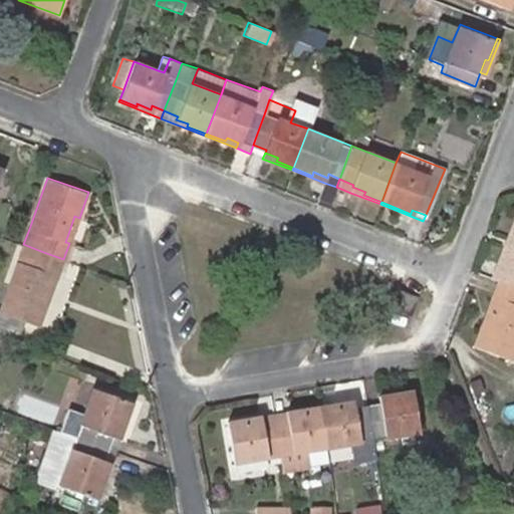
[(65,242),(69,243),(75,227),(79,218),(74,216),(68,234),(65,242)]
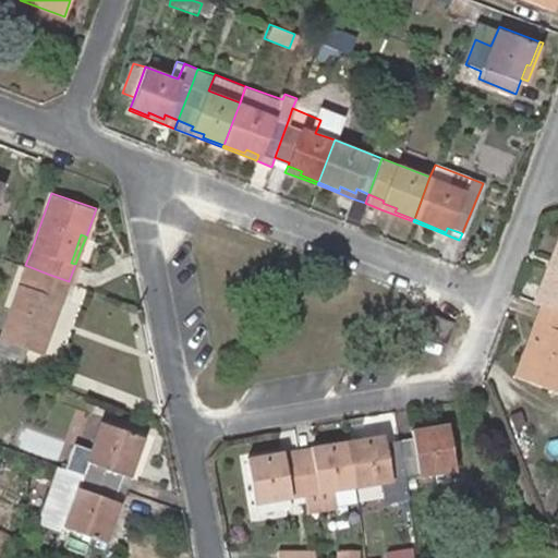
[(541,302),(547,284),(553,287),(557,269),(557,257),(557,254),(557,238),(535,300),(541,302)]
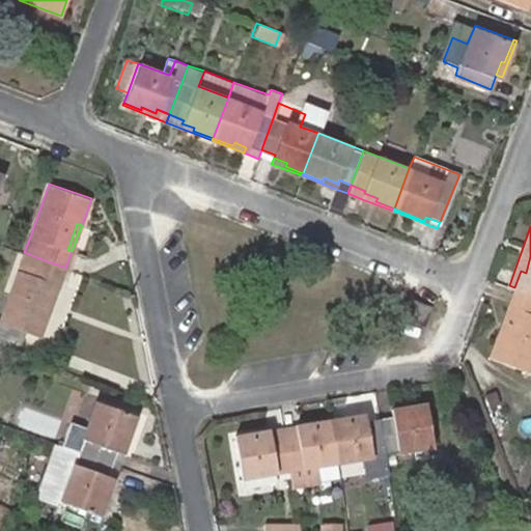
[(514,287),(530,294),(530,242),(530,245),(530,256),(526,273),(521,271),(514,287)]
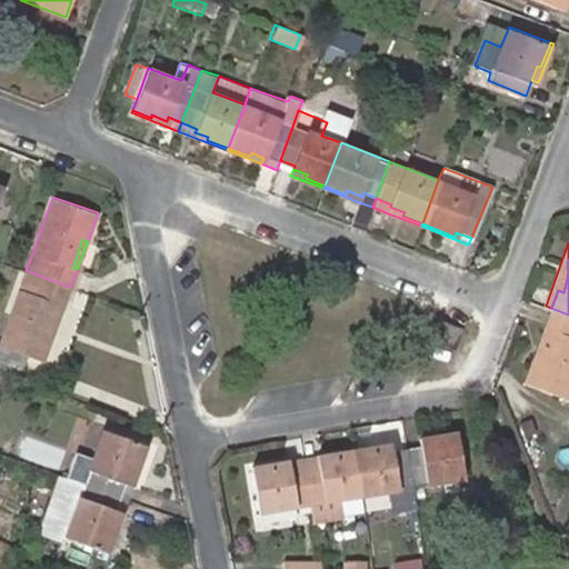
[(62,307),(70,287),(51,280),(42,277),(26,270),(18,289),(0,341),(0,367),(22,376),(29,355),(43,359),(53,333),(49,331),(59,306),(62,307)]
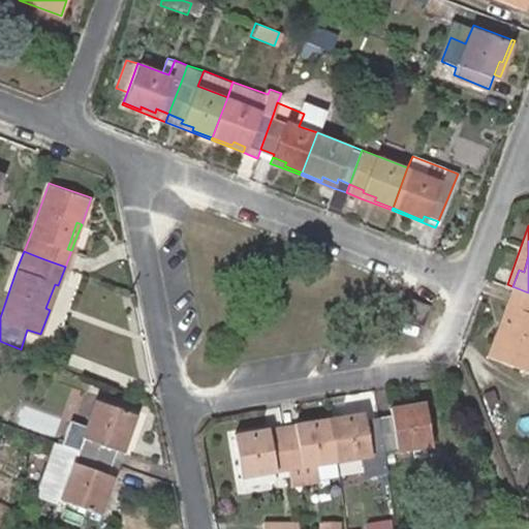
[(50,310),(58,285),(55,284),(45,308),(50,310)]
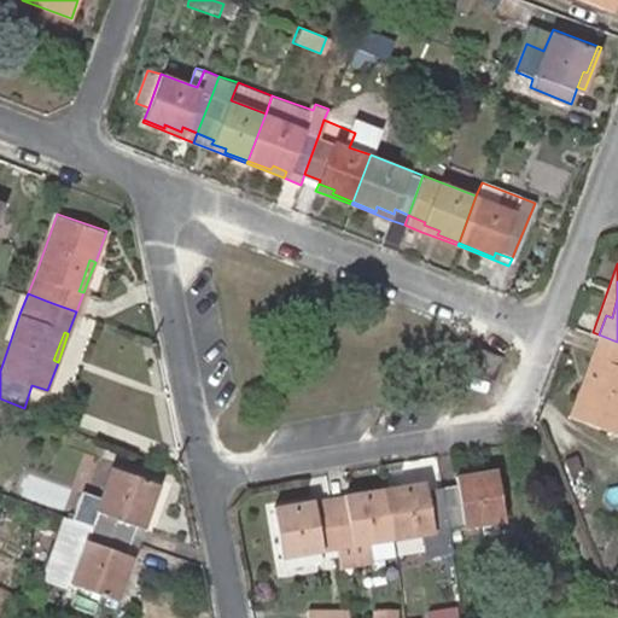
[(617,342),(599,334),(593,353),(598,356),(587,385),(582,383),(570,414),(614,431),(617,423),(617,342)]
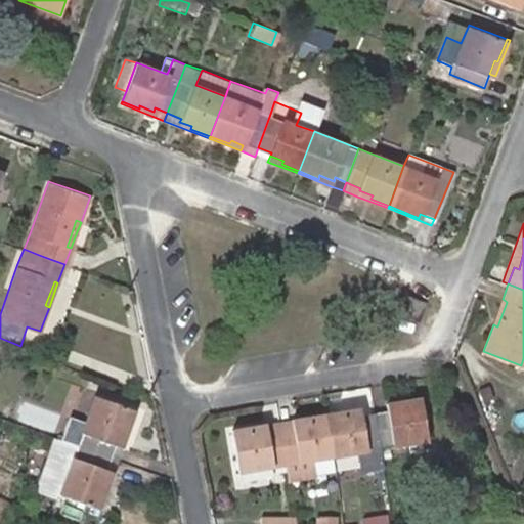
[(409,298),(402,317),(420,323),(427,305),(409,298)]
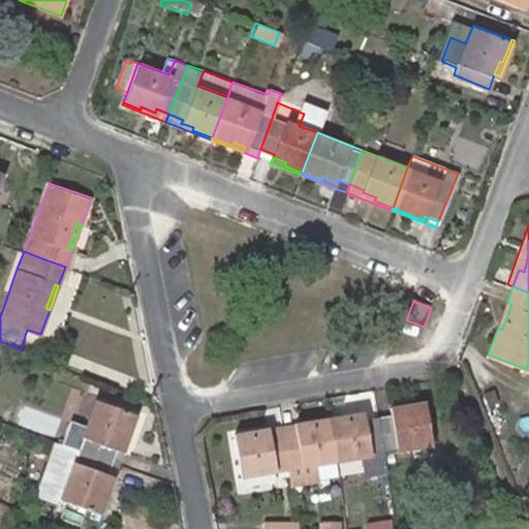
[(511,305),(507,302),(498,328),(502,330),(511,305)]
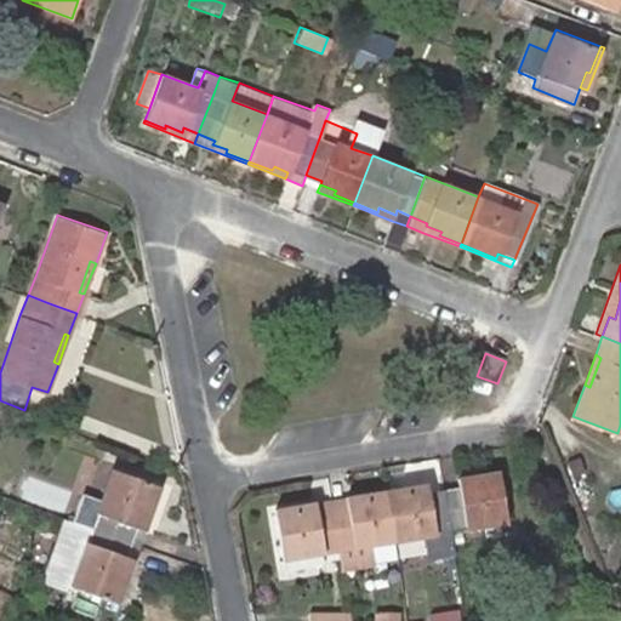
[(95,512),(109,469),(97,465),(81,507),(95,512)]
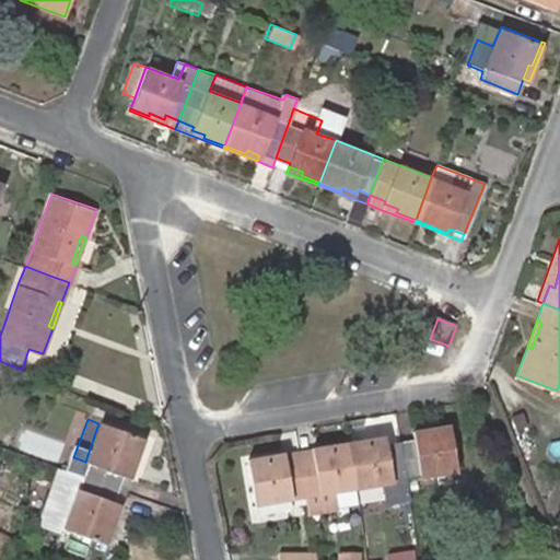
[(413,428),(415,434),(431,432),(430,428),(451,423),(451,421),(413,428)]
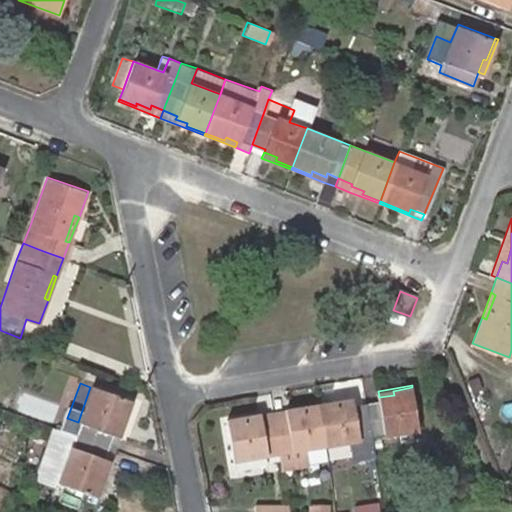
[(73,434),(106,445),(110,433),(113,434),(117,421),(121,422),(128,401),(90,387),(78,422),(67,418),(63,430),(73,434)]
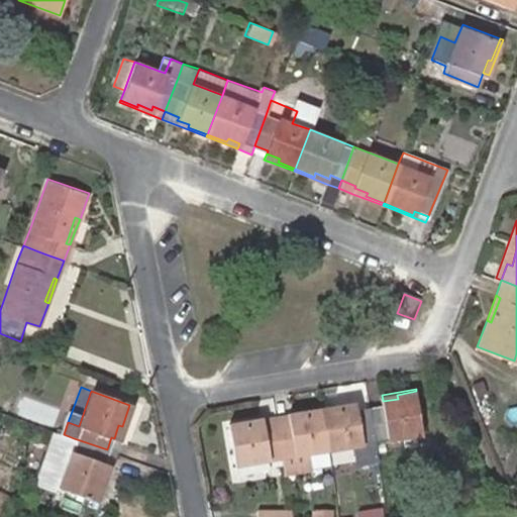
[(384,404),(370,406),(376,442),(424,434),(416,391),(397,395),(398,399),(383,401),(384,404)]
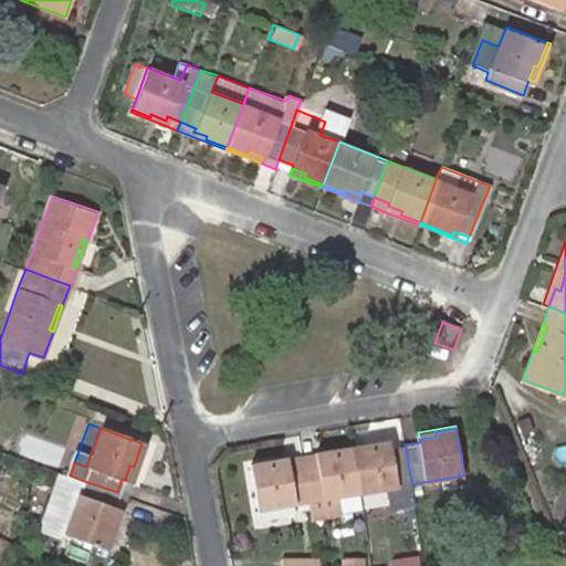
[(389,438),(350,444),(352,448),(374,443),(375,448),(390,444),(389,438)]
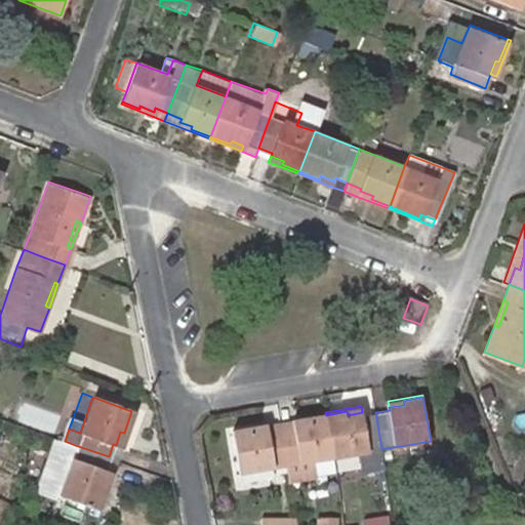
[(120,432),(116,445),(122,447),(133,411),(131,411),(124,433),(120,432)]
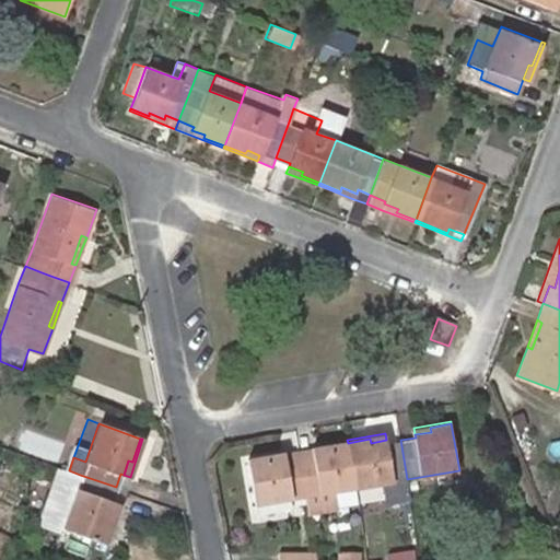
[(407,479),(400,440),(386,442),(386,440),(371,443),(370,439),(348,443),(356,488),(356,489),(407,479)]
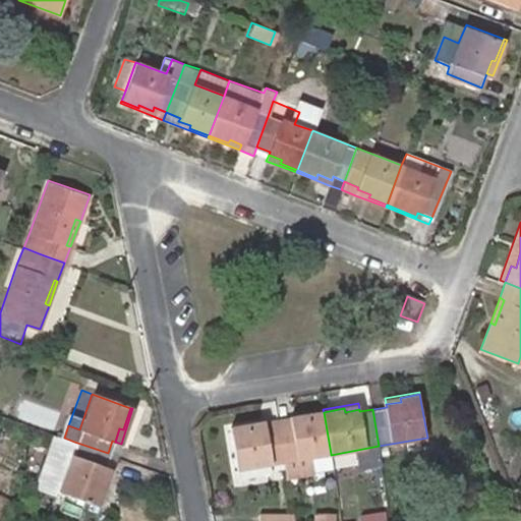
[(324,412),(323,409),(291,415),(291,419),(278,421),(278,425),(293,423),(292,420),(305,418),(305,415),(324,412)]
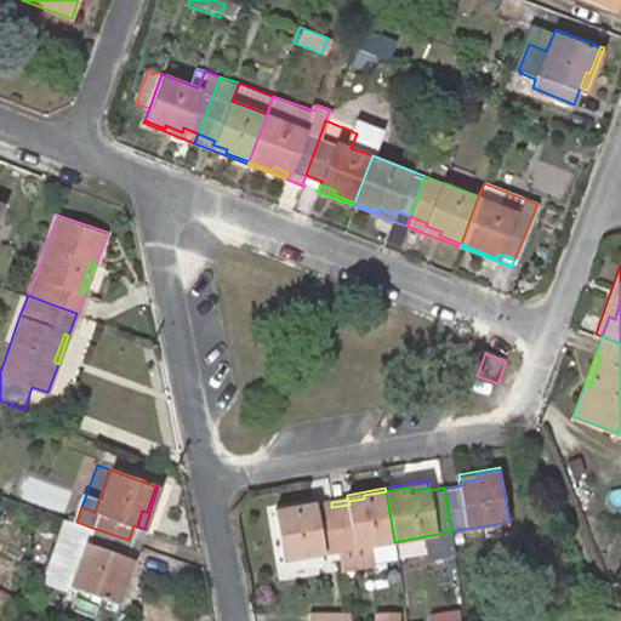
[(349,505),(331,507),(340,551),(340,552),(394,542),(394,541),(386,491),(364,495),(364,499),(348,501),(349,505)]
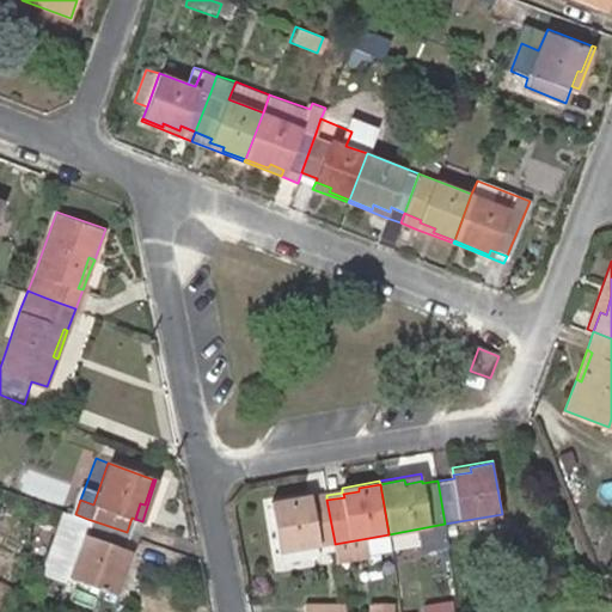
[(293,502),(311,500),(311,502),(326,500),(326,495),(311,499),(310,491),(268,500),(269,502),(292,499),(293,502)]
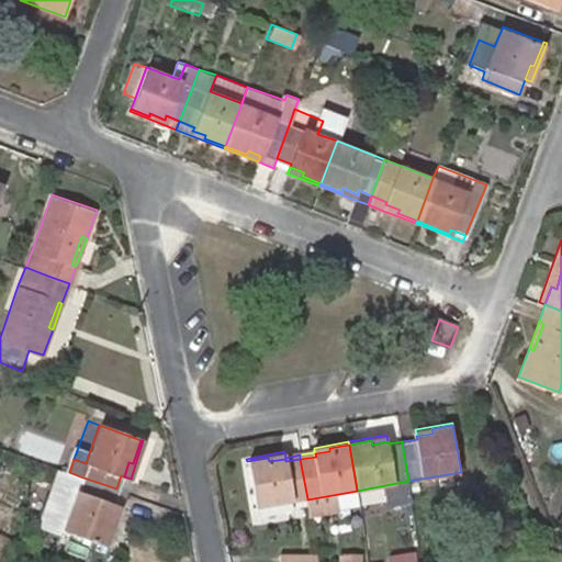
[(307,498),(300,459),(285,461),(285,459),(269,461),(268,458),(247,461),(255,508),(307,499),(307,498)]
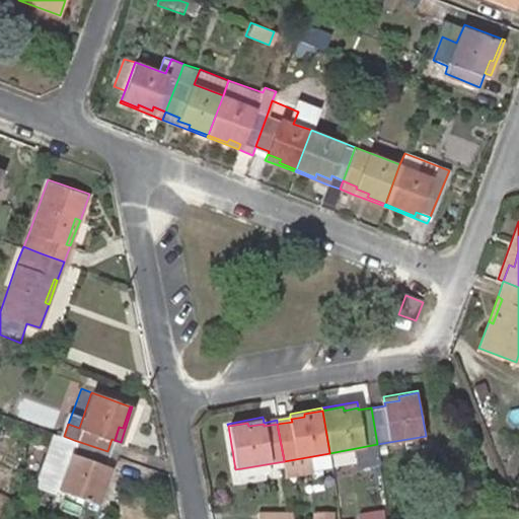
[(102,465),(107,451),(74,440),(64,436),(58,434),(52,451),(68,457),(57,488),(95,502),(103,480),(99,479),(104,465),(102,465)]
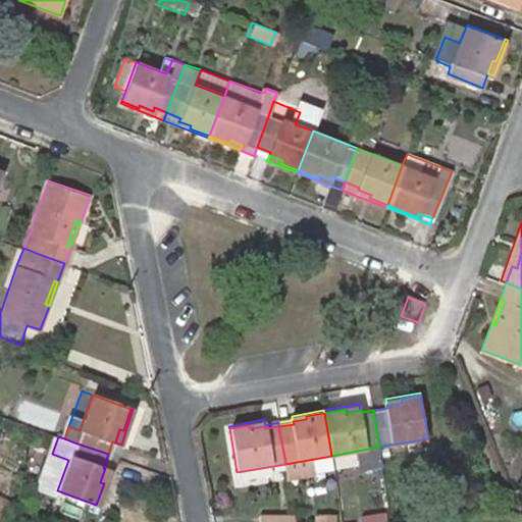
[(57,490),(68,460),(52,454),(41,483),(57,490)]
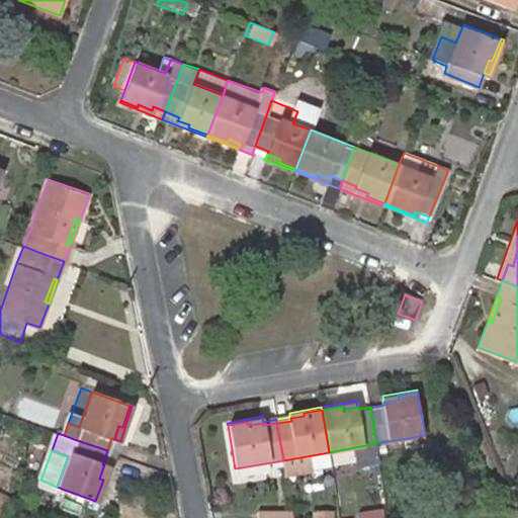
[(283,460),(286,479),(314,473),(311,455),(283,460)]
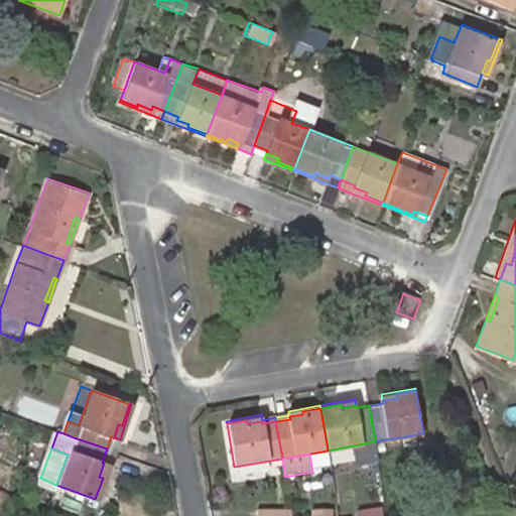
[(110,466),(104,463),(99,477),(103,478),(95,499),(97,500),(110,466)]
